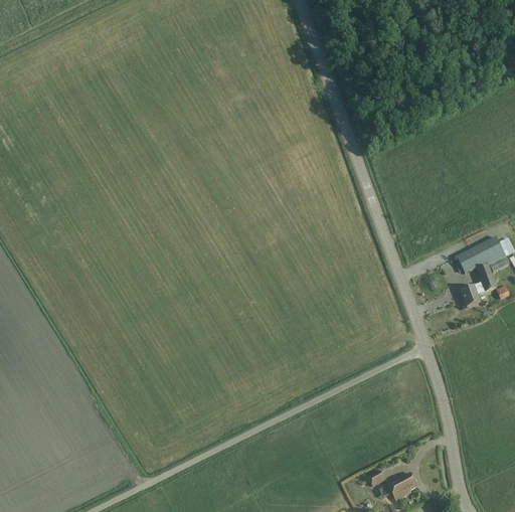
[(488,265),(506,257),(514,251),(510,242),(501,247),(496,236),(457,257),(465,273),(476,268),(482,282),(461,290),(467,307),(480,302),(478,295),(497,288),(488,265)]
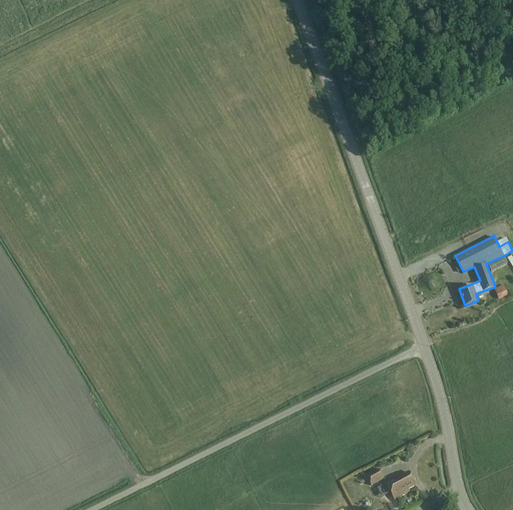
[(504,284),(494,288),(499,299),(508,294),(504,284)]
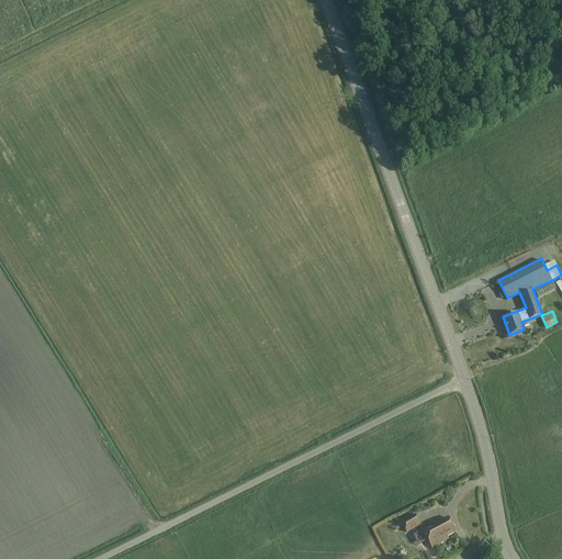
[(420,523),(415,513),(402,521),(406,530),(420,523)]
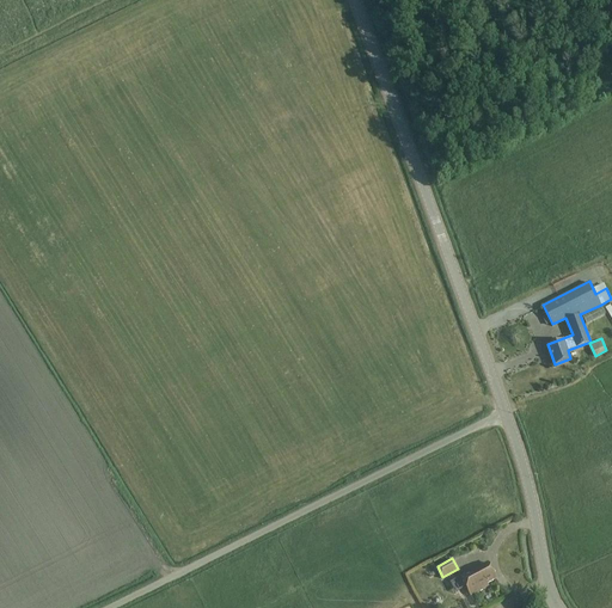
[(488,562),(460,576),(469,591),(496,577),(488,562)]
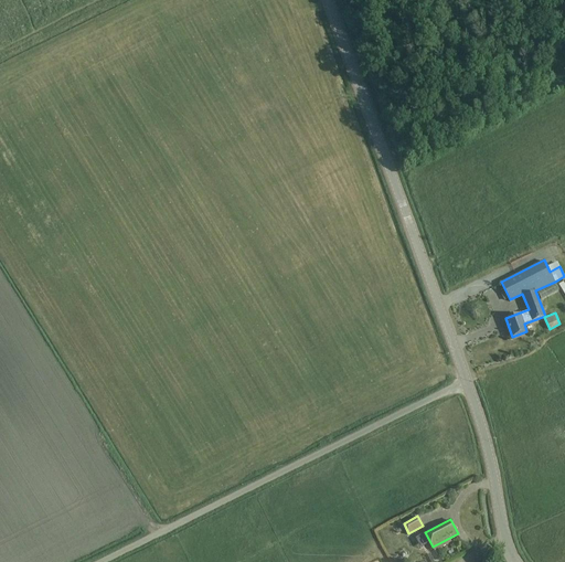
[(418,554),(429,551),(426,541),(415,544),(418,554)]
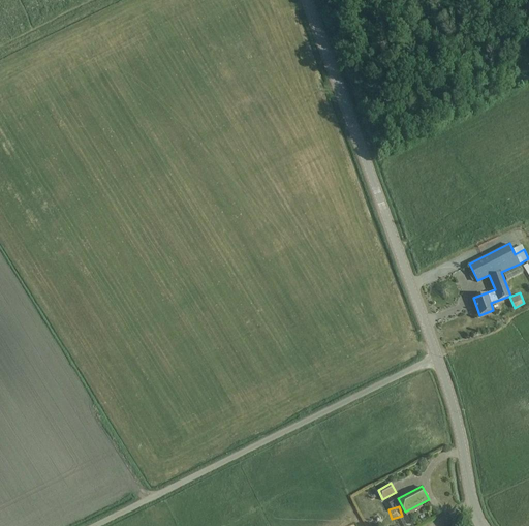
All buildings are outlined.
